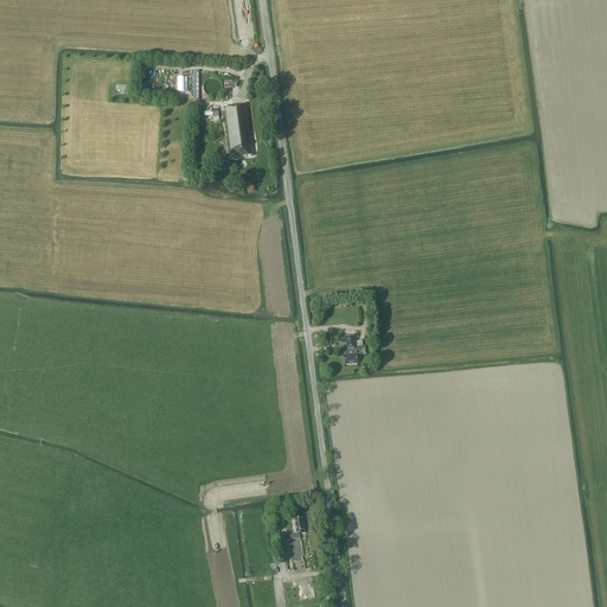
[(213,78),(212,78),(211,78),(210,80),(209,80),(208,80),(206,81),(205,82),(204,83),(204,84),(204,85),(203,87),(203,88),(203,89),(204,90),(204,91),(204,93),(205,94),(206,95),(208,96),(209,97),(210,97),(211,97),(212,97),(213,97),(215,97),(216,97),(217,97),(218,96),(219,95),(221,94),(222,93),(222,91),(223,90),(223,89),(223,88),(223,87),(222,85),(222,84),(222,83),(221,82),(219,81),(218,80),(217,80),(216,80),(215,78),(213,78)]
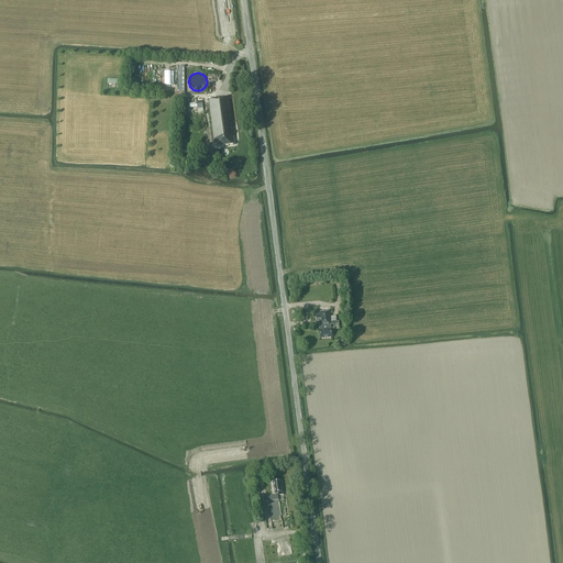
[(208,99),(211,129),(207,129),(209,143),(213,143),(213,147),(234,144),(233,138),(234,138),(229,97),(208,99)]
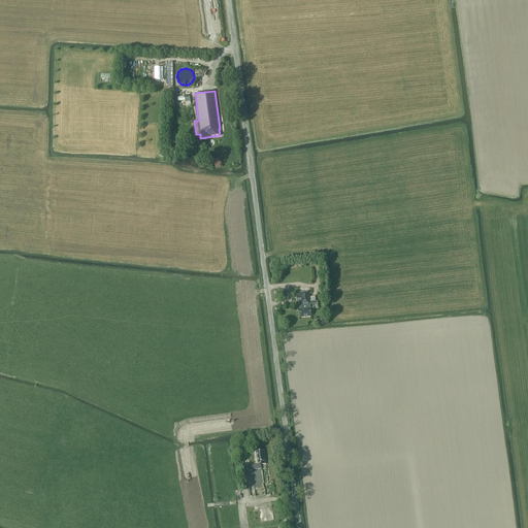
[(186,106),(191,105),(189,96),(185,97),(177,98),(178,101),(185,100),(186,103),(186,106)]
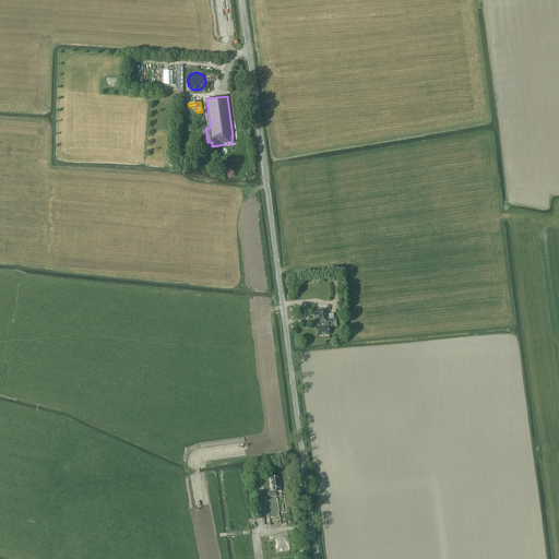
[(333,313),(328,314),(326,309),(313,310),(314,317),(317,317),(317,322),(319,323),(319,328),(318,328),(319,336),(329,335),(329,326),(328,322),(336,322),(336,319),(334,319),(333,313)]
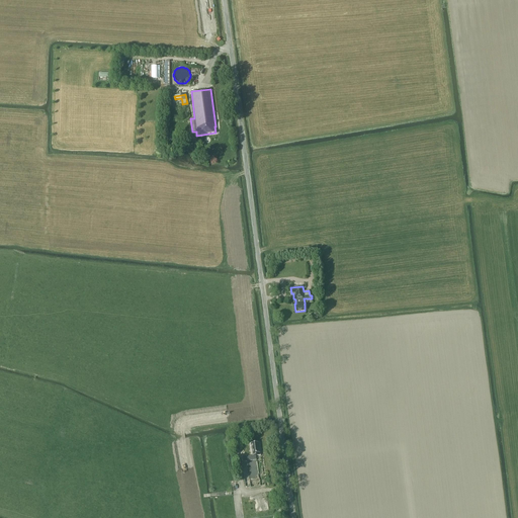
[(251,488),(265,486),(261,455),(259,455),(257,443),(250,444),(252,456),(241,458),(246,488),(250,487),(251,488)]
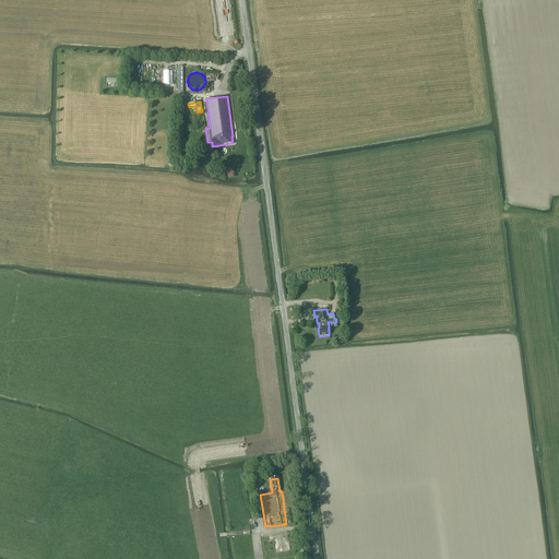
All buildings are outlined.
